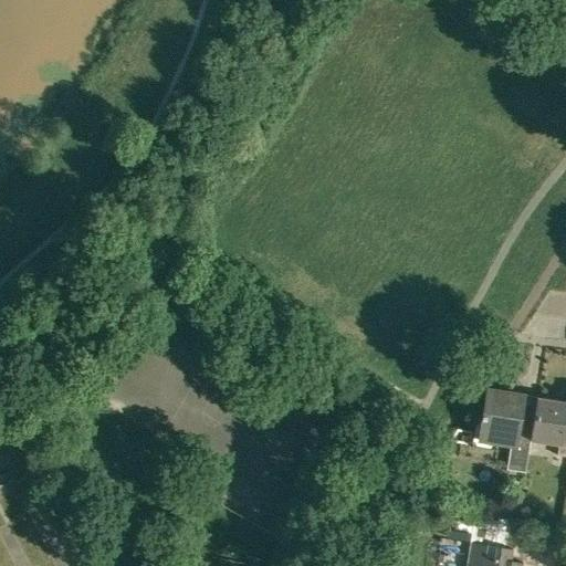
[(478,439),(498,442),(513,444),(509,469),(526,471),(531,440),(538,396),(524,394),(523,396),(492,390),(486,429),(480,428),(478,439)]
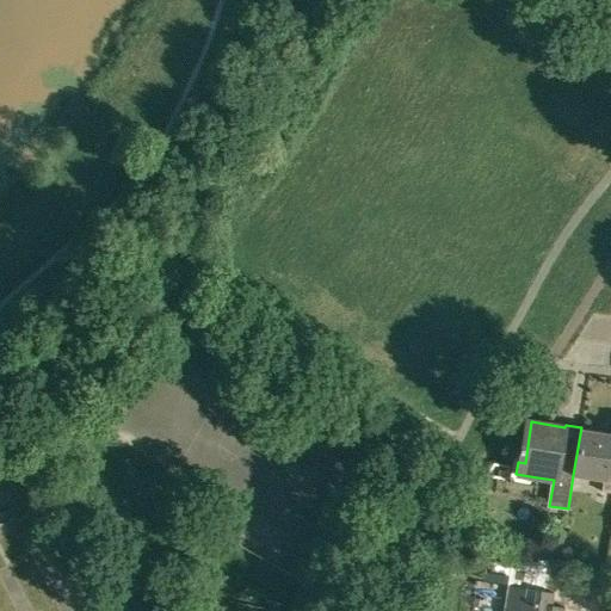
[(598,430),(581,427),(573,475),(603,480),(602,491),(610,491),(610,432),(610,434),(597,432),(598,430)]
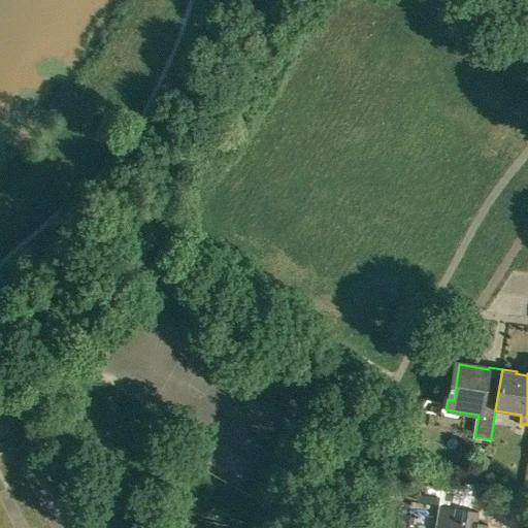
[(439,404),(431,403),(429,413),(437,414),(439,404)]
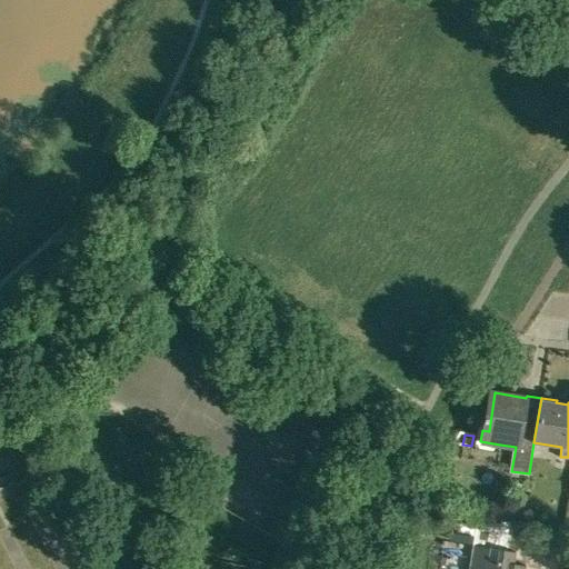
[(521,507),(503,505),(501,520),(519,522),(521,507)]
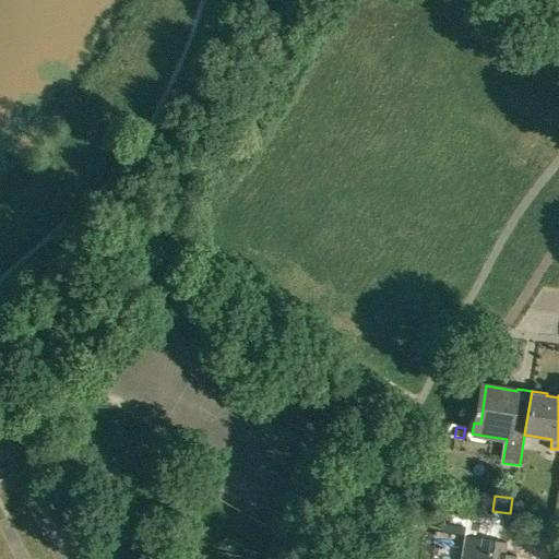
[(514,558),(516,550),(504,549),(506,543),(494,540),(498,512),(454,506),(451,523),(463,525),(458,558),(514,558)]
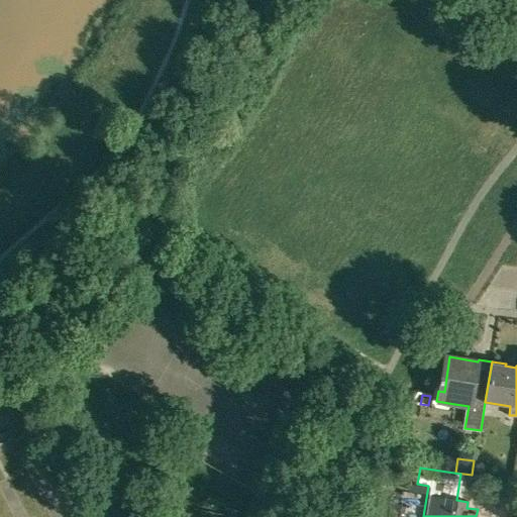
All buildings are outlined.
